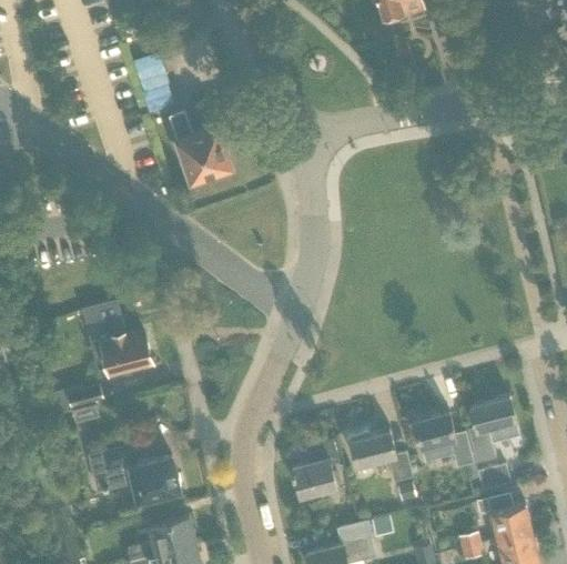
[(408,11),(423,8),(421,0),(378,0),(383,14),(407,8),(408,11)]
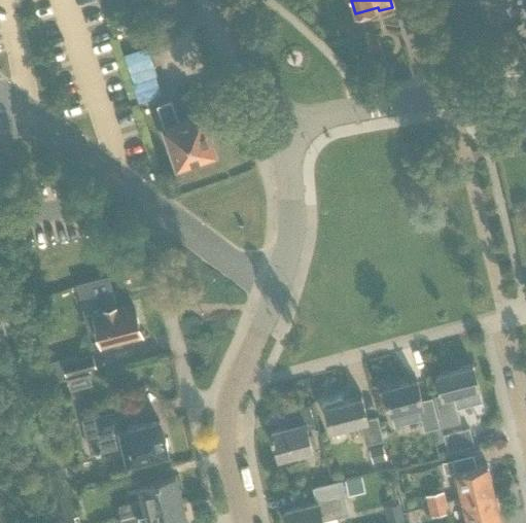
[(178,167),(215,153),(203,116),(178,125),(171,102),(156,107),(178,167)]
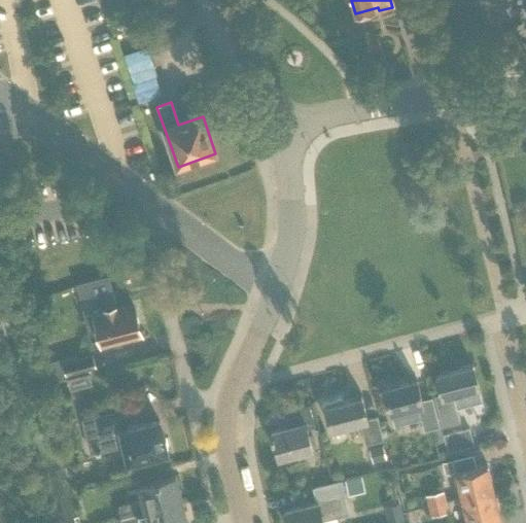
[(102,347),(140,338),(134,309),(116,313),(108,280),(76,288),(84,323),(96,321),(102,347)]
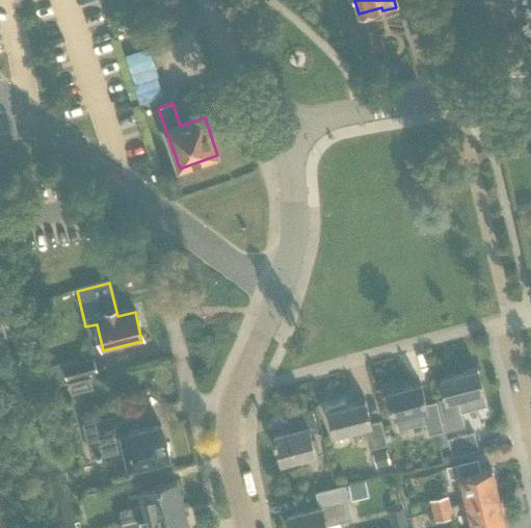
[(65,384),(97,375),(95,363),(78,367),(77,362),(61,366),(61,368),(65,384)]
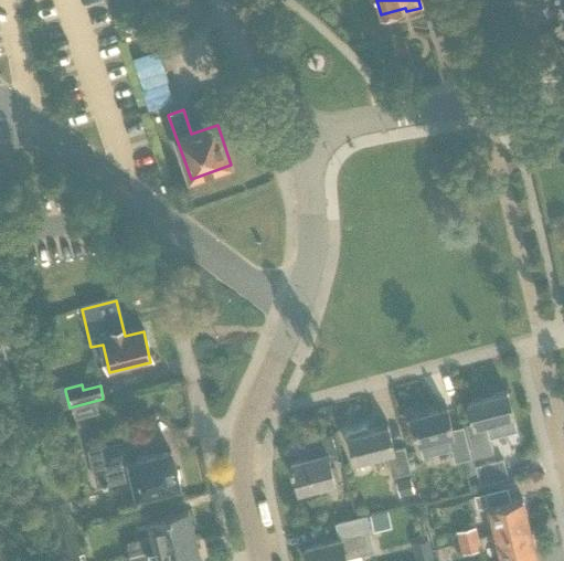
[(70,410),(70,408),(65,391),(65,389),(41,395),(46,415),(70,410)]
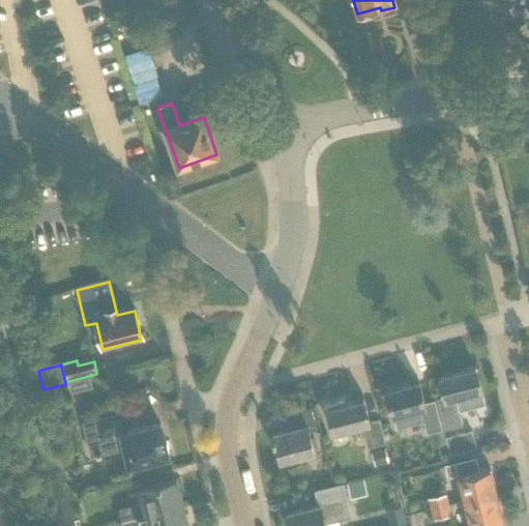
[(444,403),(438,404),(443,427),(445,432),(462,428),(458,412),(485,406),(481,393),(475,371),(439,380),(444,403)]
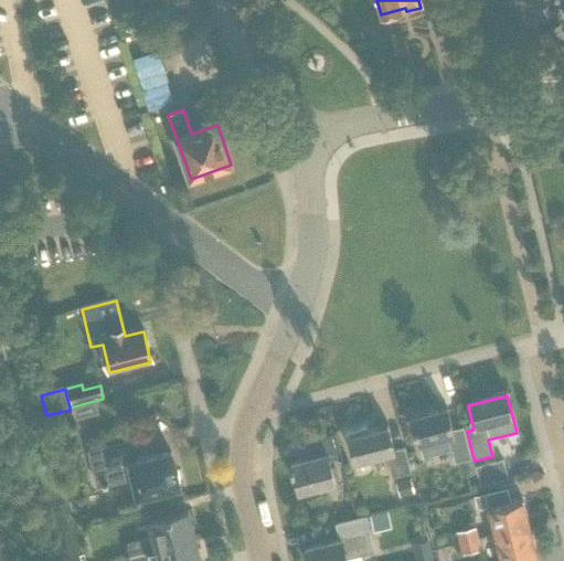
[(94,404),(71,410),(74,422),(96,415),(94,404)]
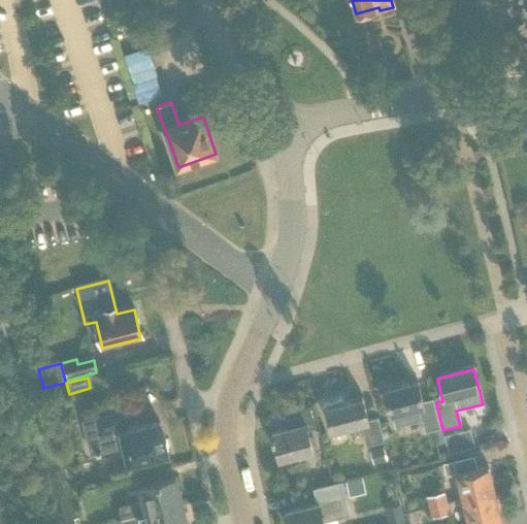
[(386,392),(384,393),(390,416),(393,428),(420,422),(422,432),(438,428),(431,400),(423,402),(419,384),(397,389),(397,386),(386,389),(386,392)]
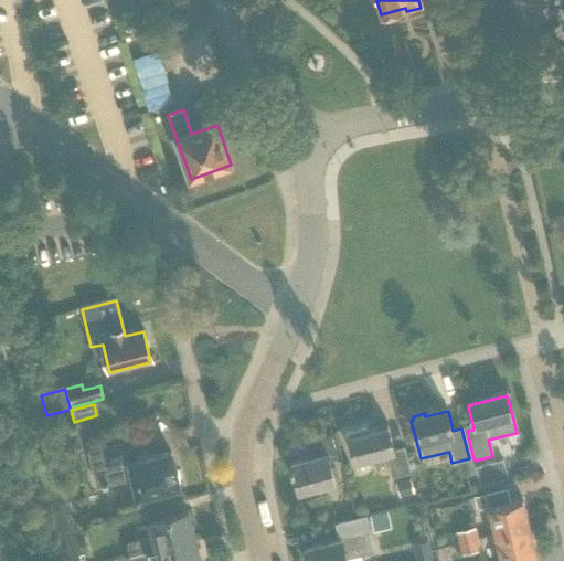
[(392,479),(410,475),(404,450),(393,453),(386,430),(365,435),(363,431),(347,434),(353,463),(385,455),(392,479)]
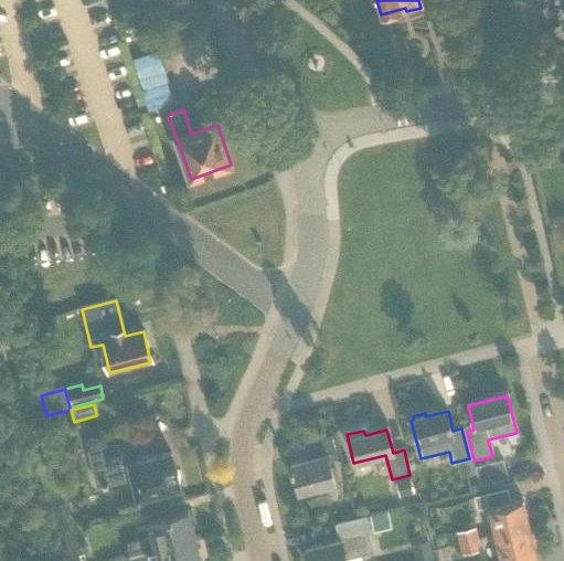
[(331,474),(339,472),(331,438),(305,445),(309,461),(290,466),(297,495),(333,486),(331,474)]
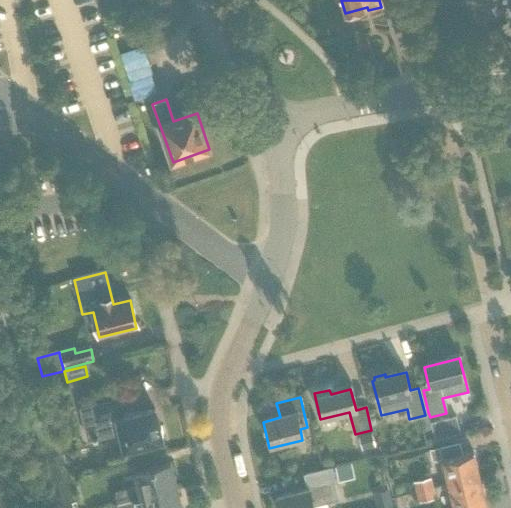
[(162,439),(164,437),(162,428),(159,427),(156,413),(141,417),(140,413),(123,418),(124,421),(117,422),(116,417),(117,417),(114,404),(85,411),(88,424),(84,425),(89,444),(120,436),(124,452),(128,451),(130,453),(138,451),(140,448),(163,443),(162,439)]
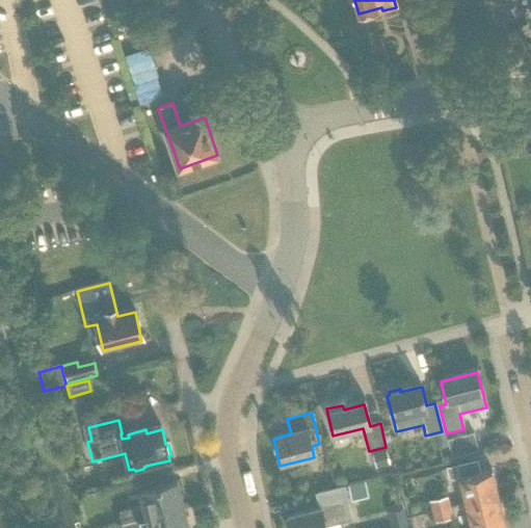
[(473,436),(446,443),(451,460),(478,453),(473,436)]
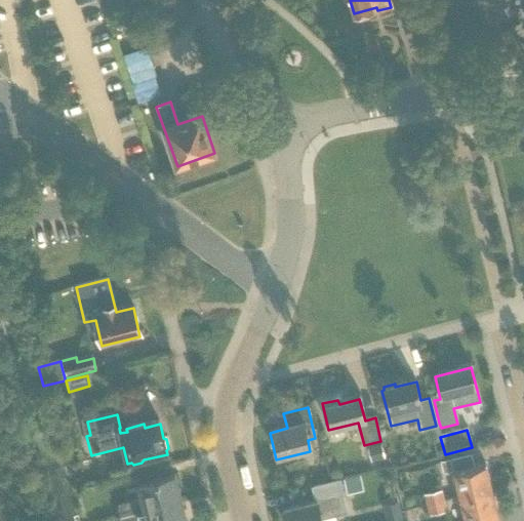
[(484,466),(454,473),(460,498),(490,491),(484,466)]
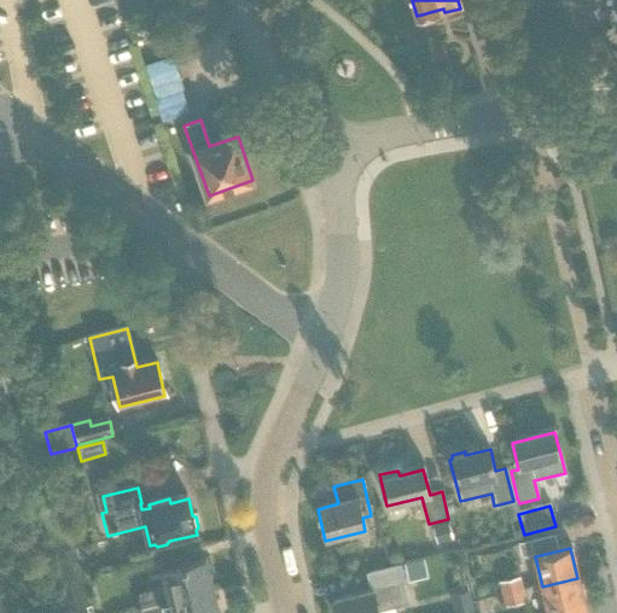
[(168,589),(140,595),(143,609),(214,593),(205,560),(163,571),(168,589)]
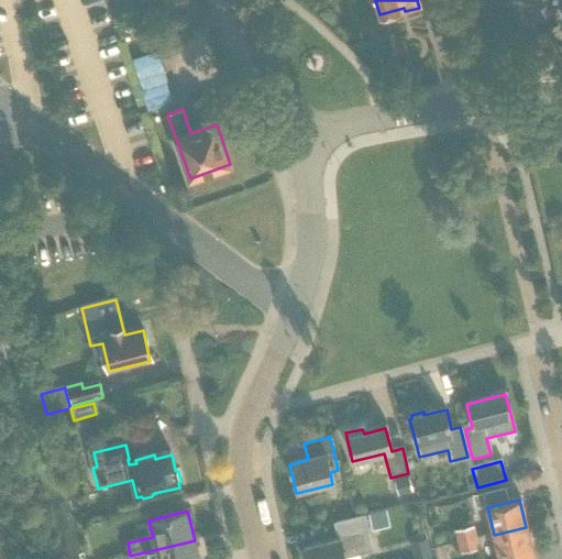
[(305,547),(306,551),(302,552),(304,558),(349,558),(372,552),(363,517),(333,524),(337,539),(305,547)]
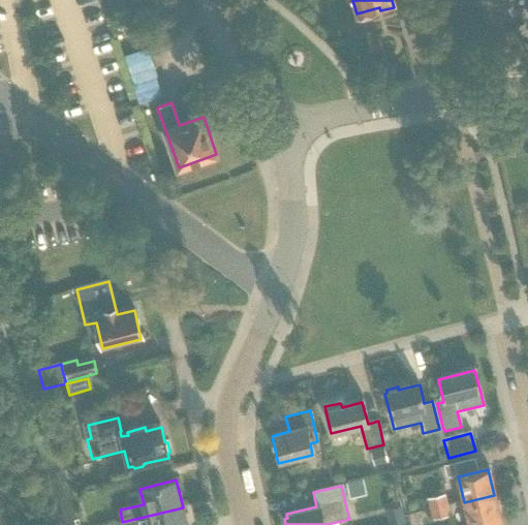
[(444,494),(427,499),(430,511),(447,506),(444,494)]
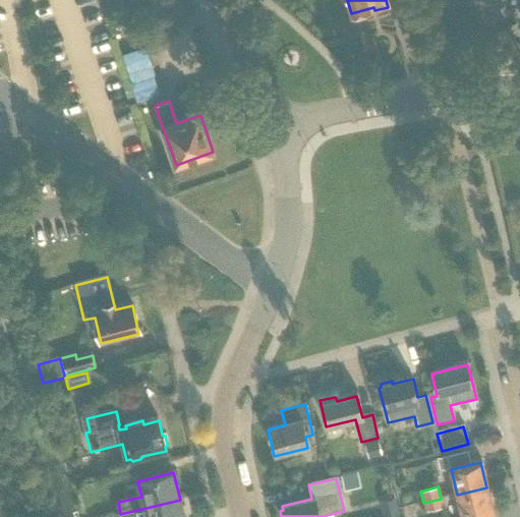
[(457,495),(462,516),(478,516),(493,513),(486,487),(457,495)]
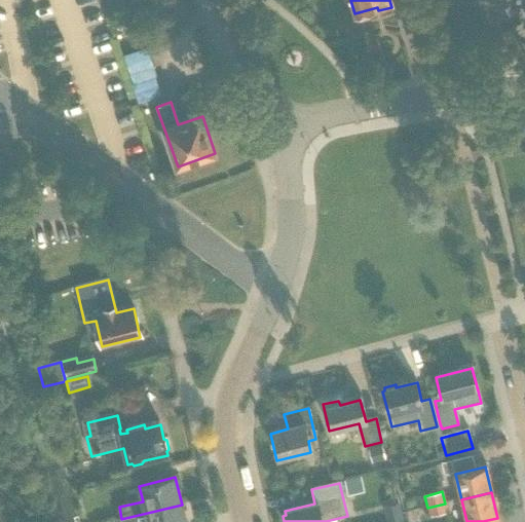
[(427,508),(430,518),(448,514),(445,504),(427,508)]
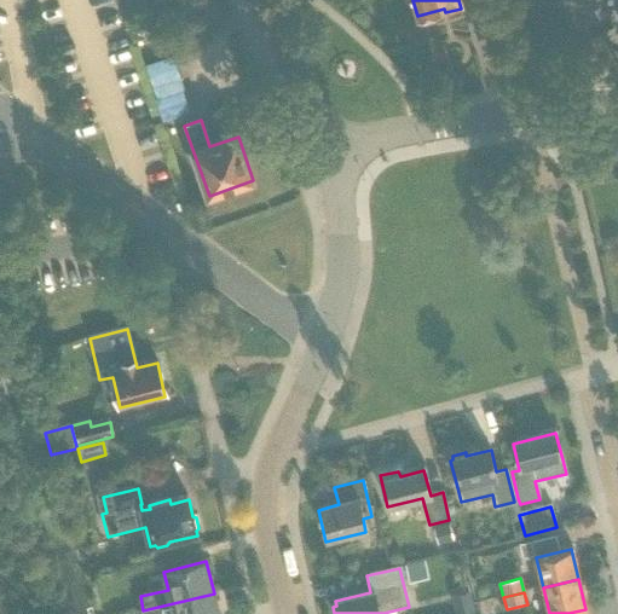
[(143,610),(144,613),(219,613),(214,594),(143,610)]
